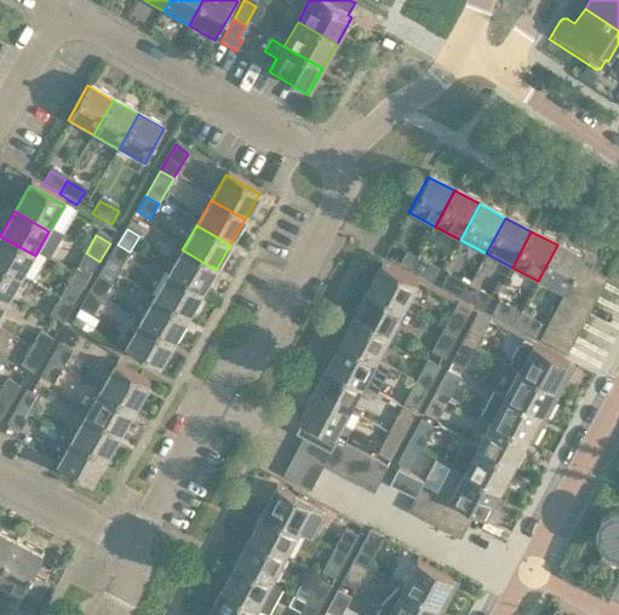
[(0,236),(0,269),(19,280),(35,256),(0,236)]
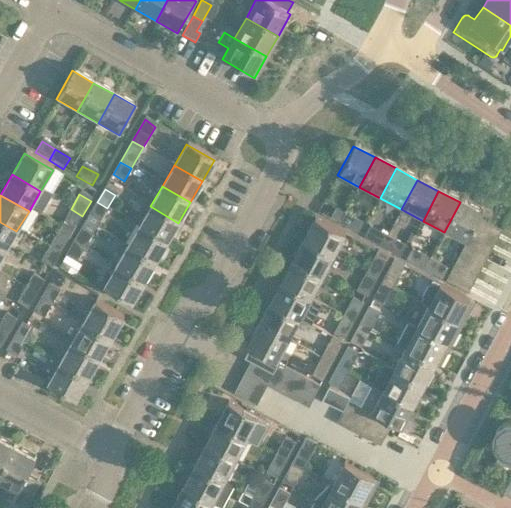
[(85,223),(95,229),(107,208),(97,202),(85,223)]
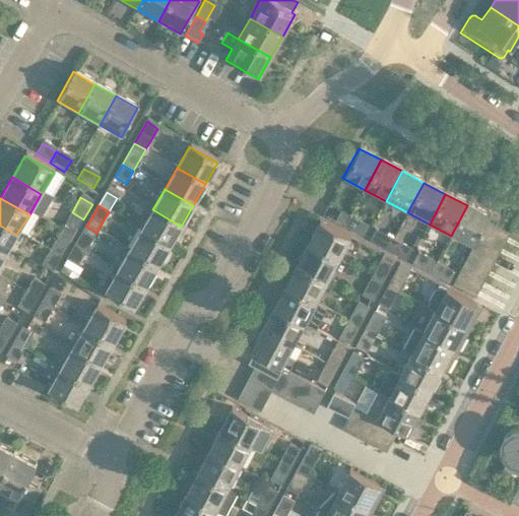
[(467,205),(451,236),(473,247),(478,237),(484,227),(489,217),(467,205)]
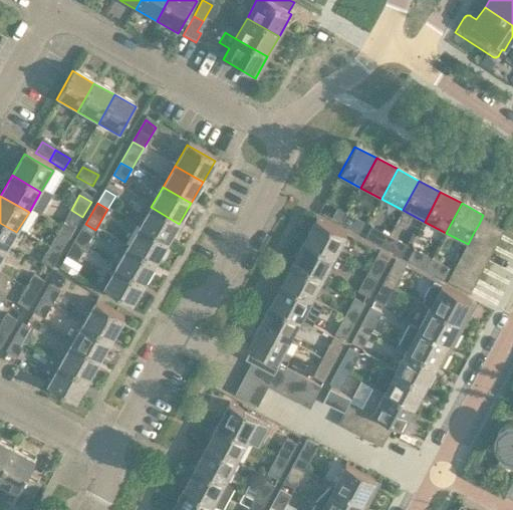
[(167,244),(179,224),(151,207),(140,228),(167,244)]
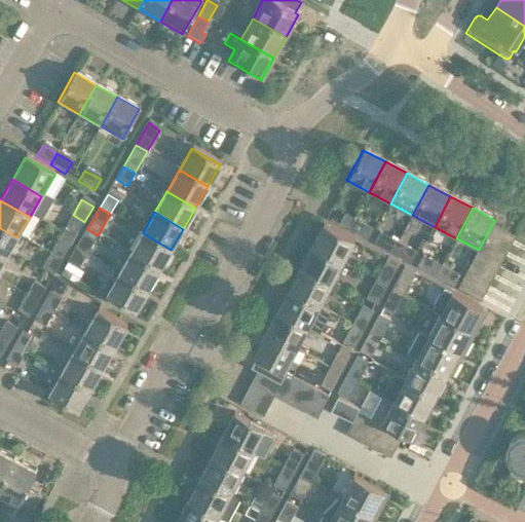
[(73,215),(65,229),(76,235),(84,222),(73,215)]
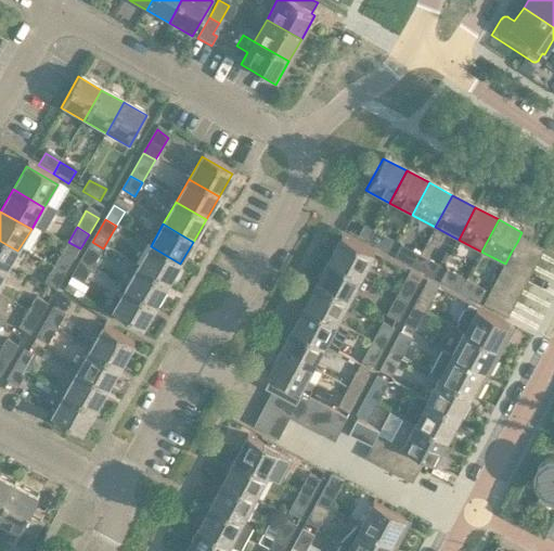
[(356,240),(365,245),(372,233),(362,228),(356,240)]
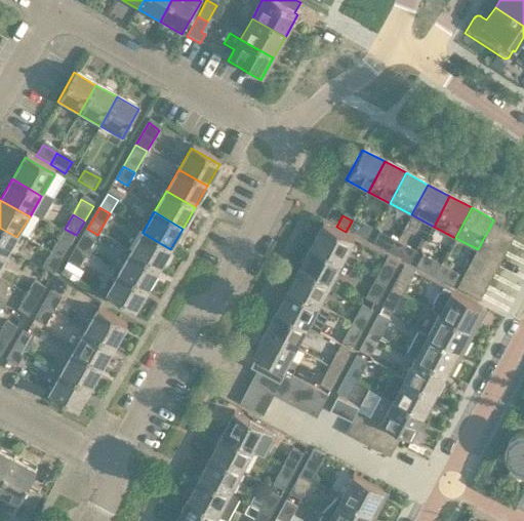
[(346,232),(365,242),(371,231),(352,221),(346,232)]
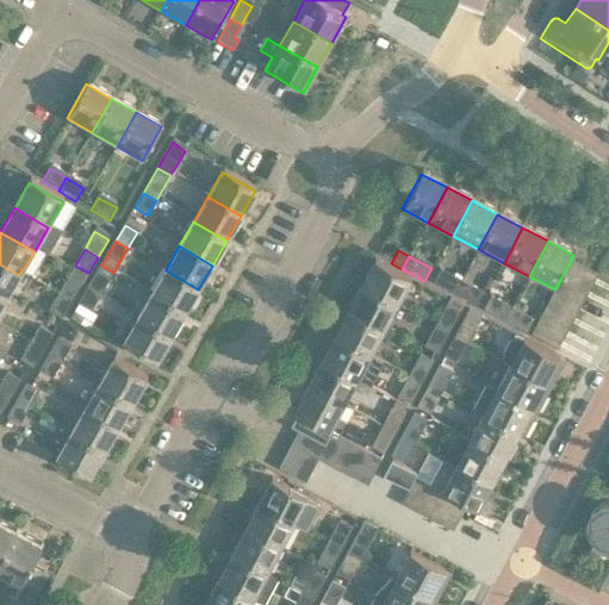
[(360,288),(396,307),(410,281),(373,262),(360,288)]
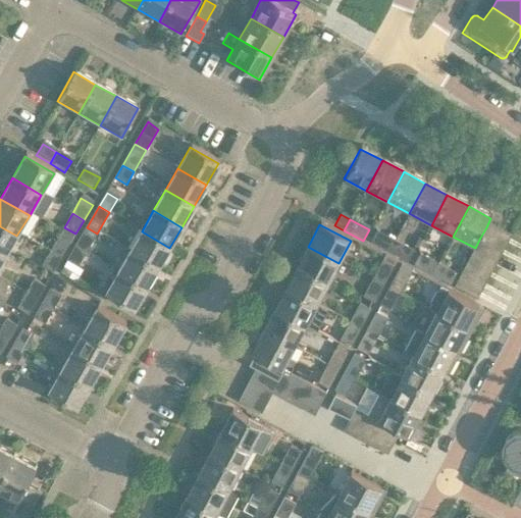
[(0,254),(4,257),(16,236),(0,226),(0,254)]
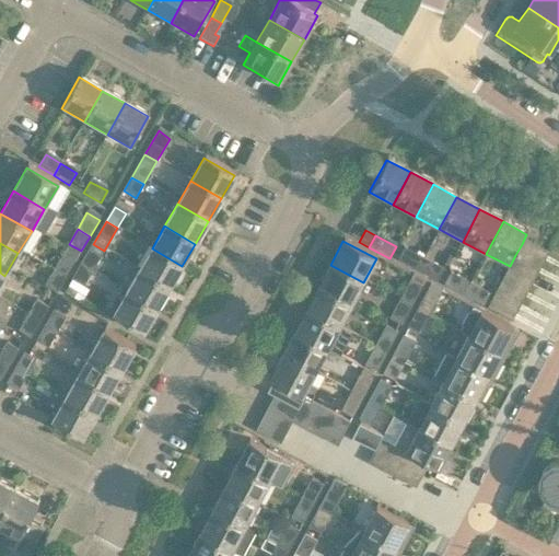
[(545,257),(522,244),(515,255),(540,267),(545,257)]
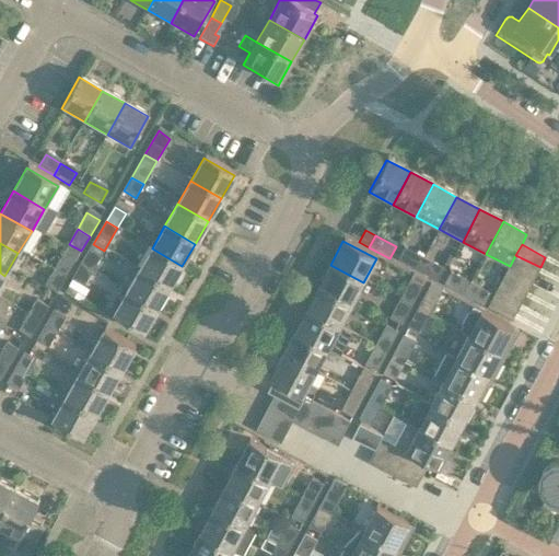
[(152,248),(139,270),(169,289),(182,266),(152,248)]
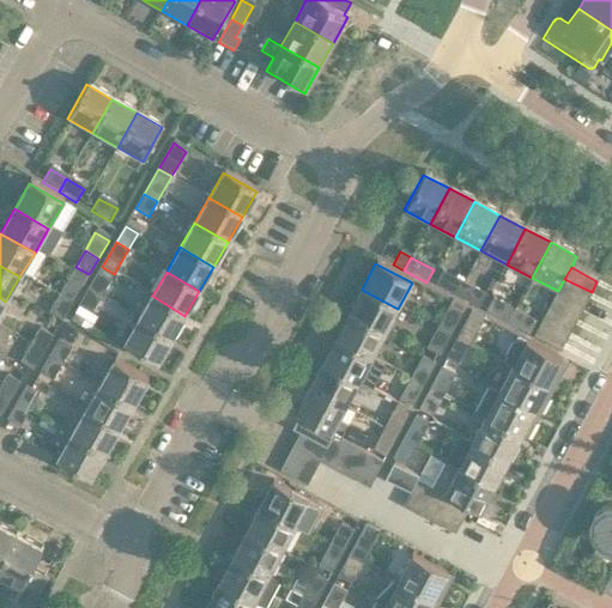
[(455,298),(462,285),(442,274),(435,287),(455,298)]
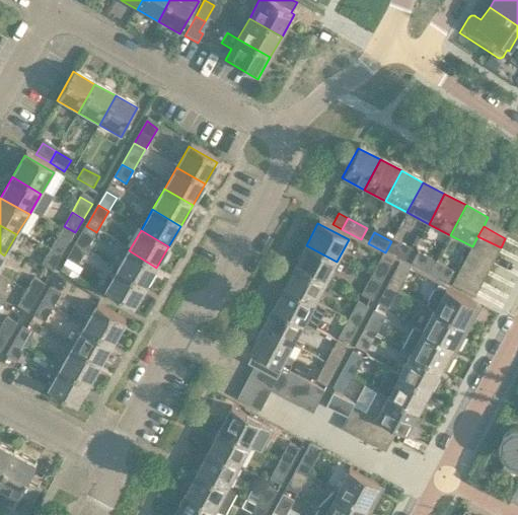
[(80,236),(74,246),(84,252),(92,239),(82,233),(80,236)]
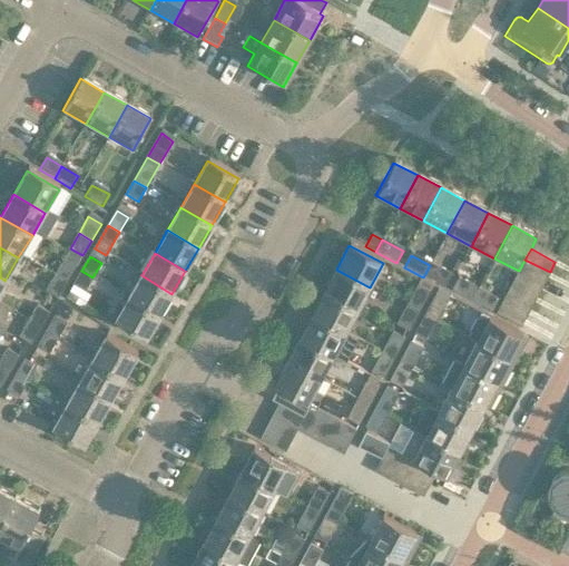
[(519,271),(543,283),(550,272),(525,260),(519,271)]
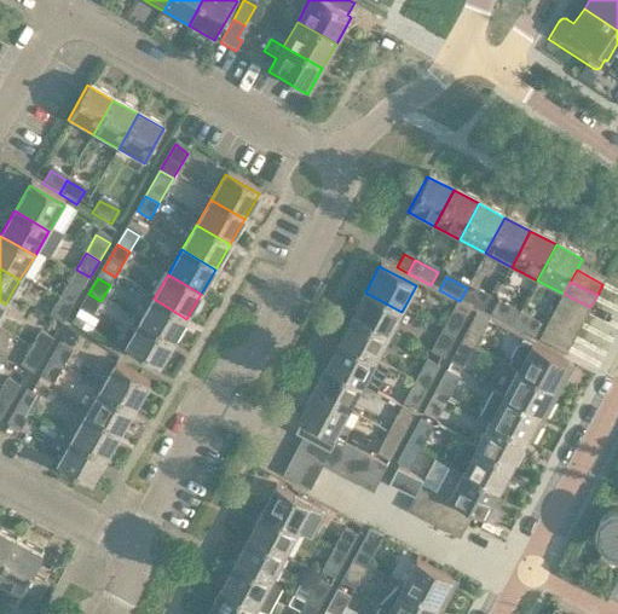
[(67,285),(57,302),(71,310),(81,293),(67,285)]
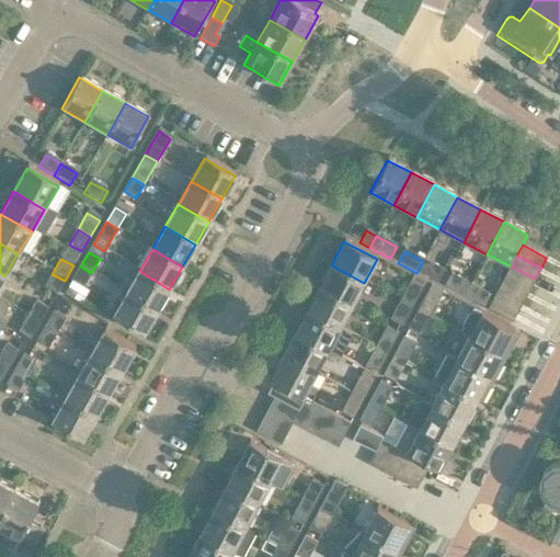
[(423,261),(416,273),(435,284),(442,271),(423,261)]
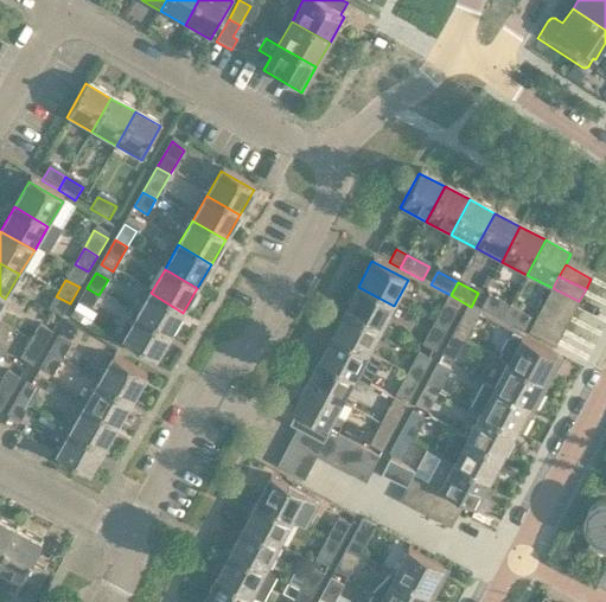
[(345,312),(381,331),(394,306),(358,287),(345,312)]
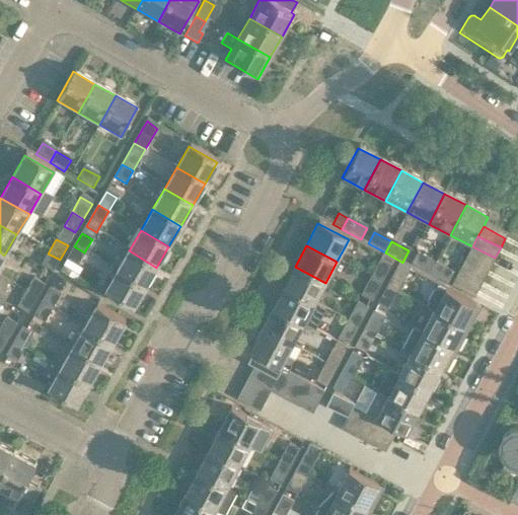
[(84,252),(74,246),(65,262),(76,268),(84,252)]
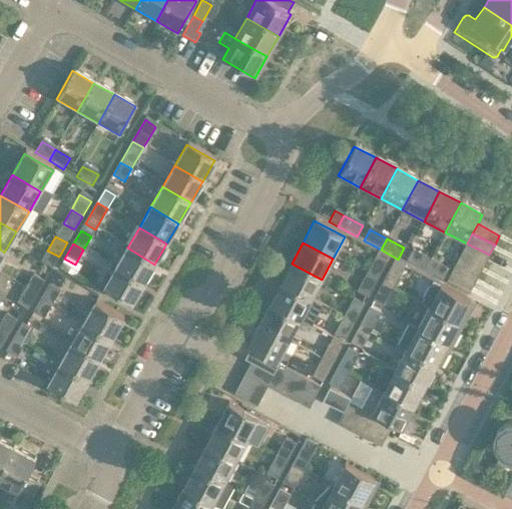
[(489,255),(467,243),(462,253),(484,266),(489,255)]
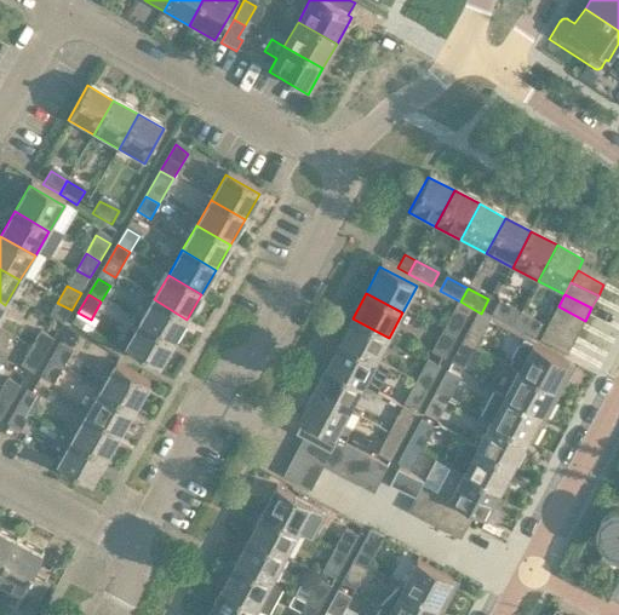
[(139,325),(172,344),(187,320),(154,299),(139,325)]
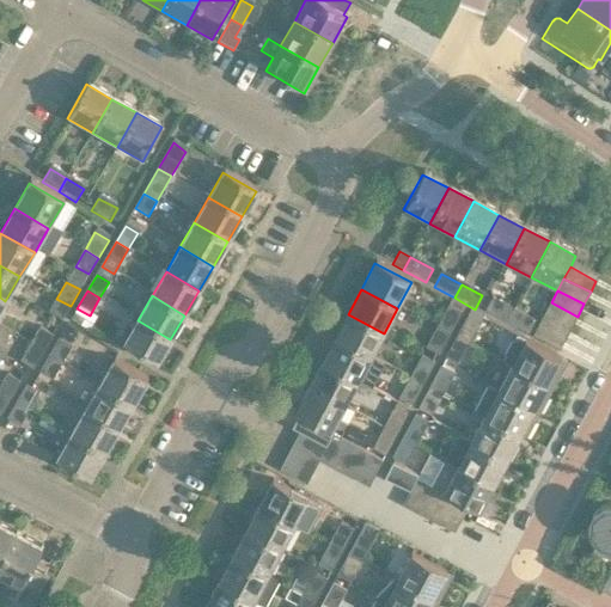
[(71,306),(56,299),(48,314),(61,323),(71,306)]
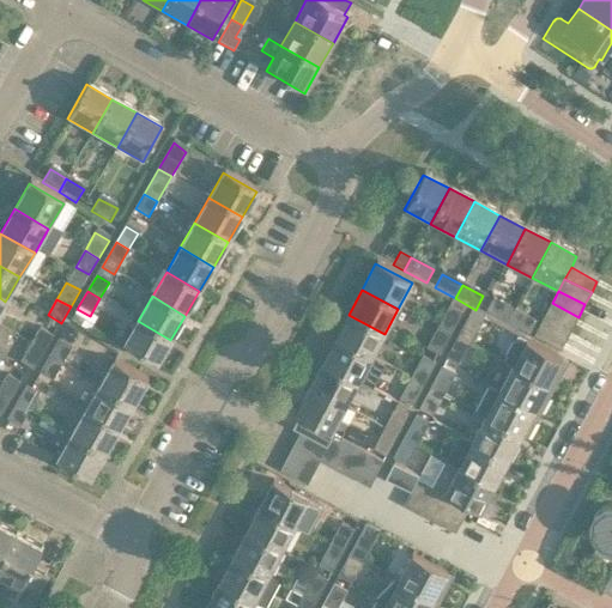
[(507,326),(514,311),(492,299),(484,315),(507,326)]
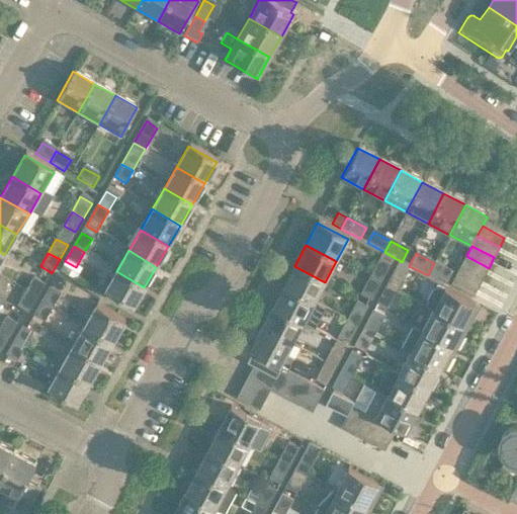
[(460,266),(483,278),(489,268),(466,256),(460,266)]
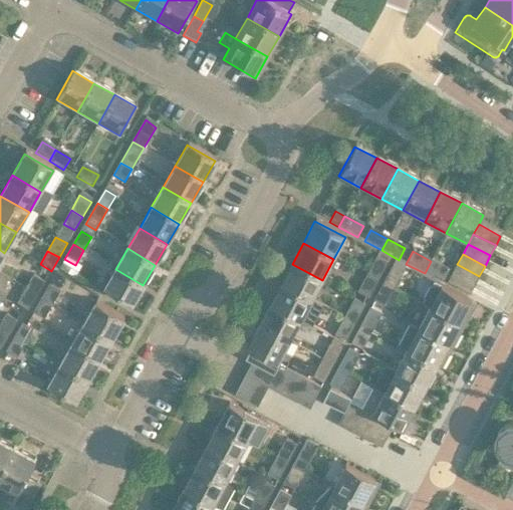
[(365,276),(377,282),(387,264),(375,258),(365,276)]
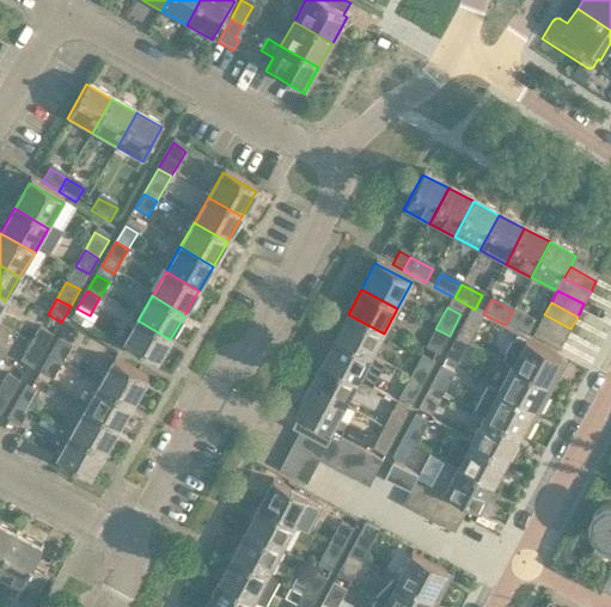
[(513,311),(506,325),(529,336),(536,323),(513,311)]
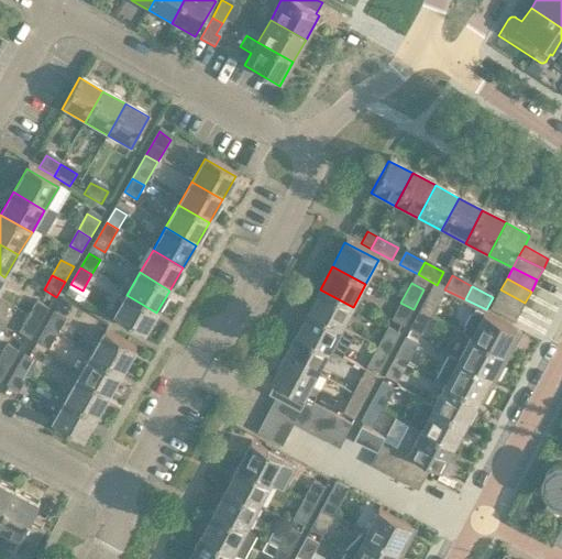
[(320,289),(307,313),(341,330),(353,307),(320,289)]
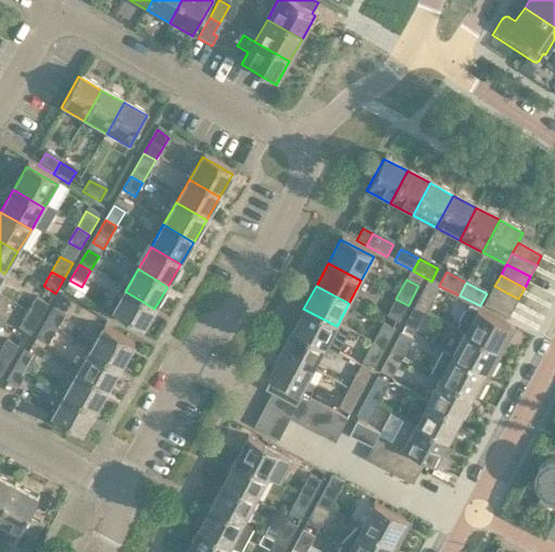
[(494,286),(489,297),(513,310),(518,299),(494,286)]
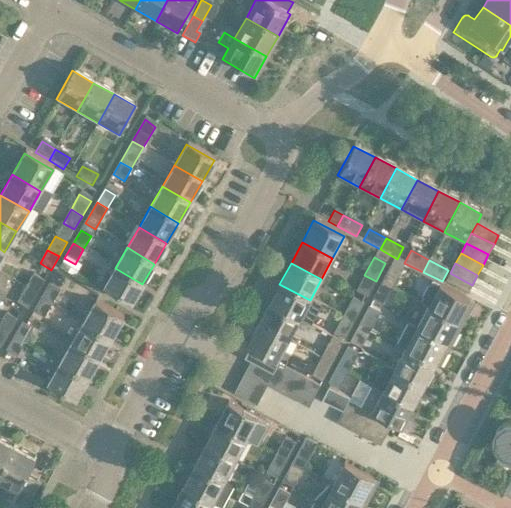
[(381,284),(392,290),(402,271),(390,265),(381,284)]
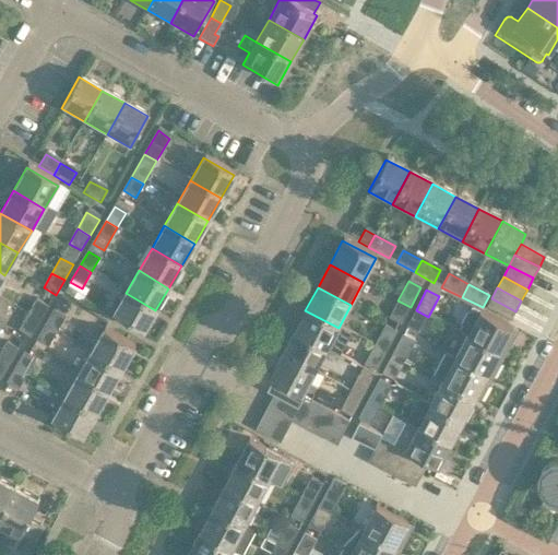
[(142,333),(155,310),(126,293),(111,316),(142,333)]
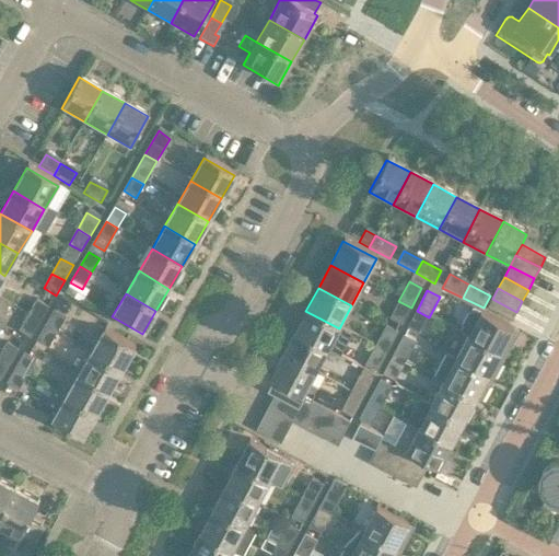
[(492,299),(487,310),(511,322),(516,312),(492,299)]
